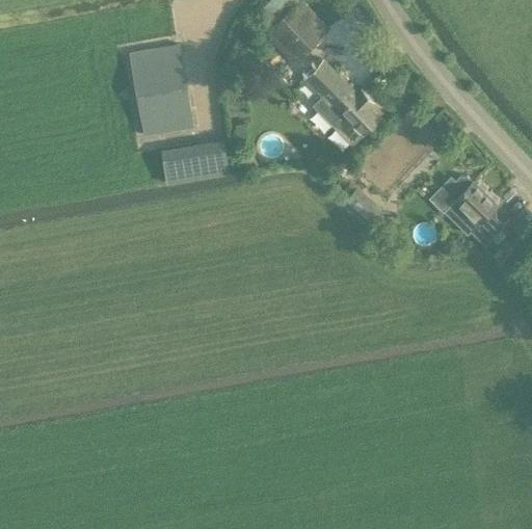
[(298,0),(263,33),(291,65),(329,30),(304,4),(300,0),(298,0)]
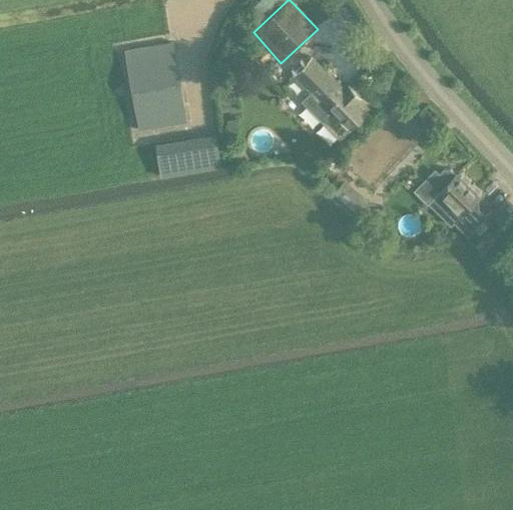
[(138,132),(186,124),(172,45),(124,53),(138,132)]
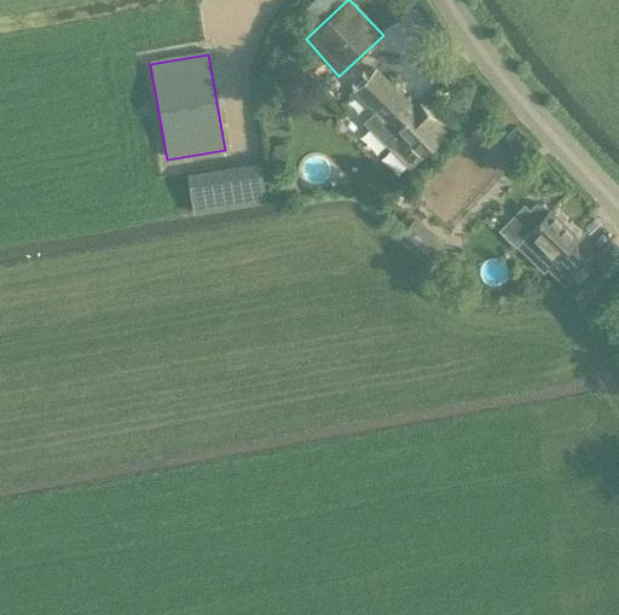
[(376,71),(354,92),(356,93),(362,99),(400,139),(388,152),(409,173),(421,160),(443,138),(431,126),(435,121),(420,105),(415,110),(376,71)]
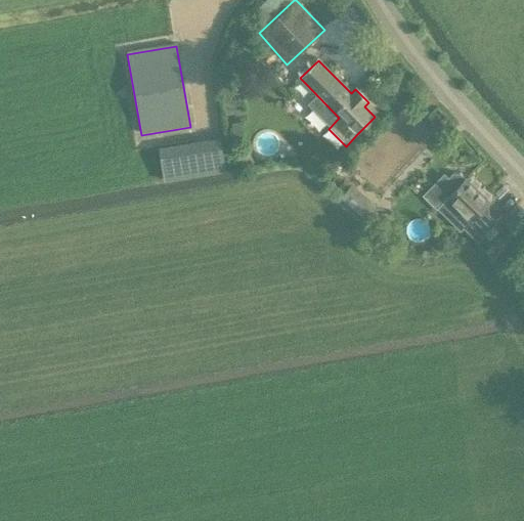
[(241,81),(229,82),(230,90),(241,89),(241,81)]
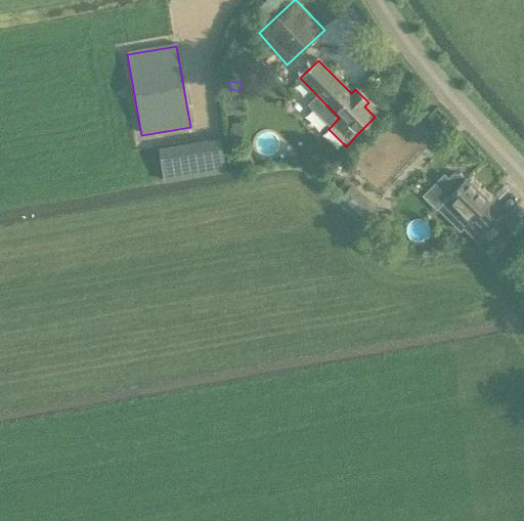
[(220,139),(159,148),(165,182),(226,173),(220,139)]
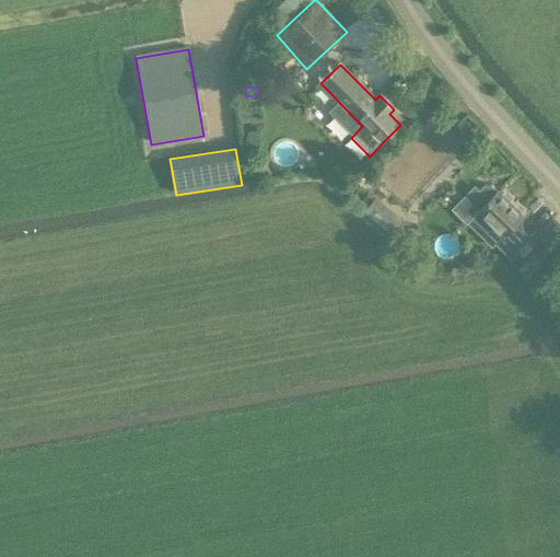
[(264,161),(253,166),(260,181),(271,175),(264,161)]
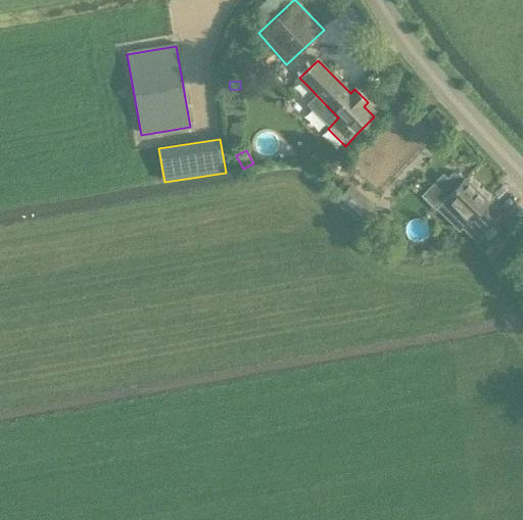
[(452,193),(436,209),(460,233),(464,228),(478,241),(495,223),(482,209),(488,202),(465,180),(464,180),(459,175),(452,175),(446,181),(447,188),(452,193)]
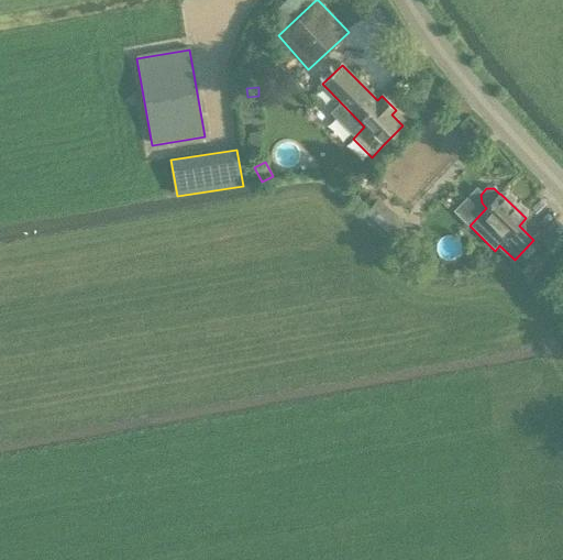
[(505,264),(510,270),(516,264),(510,260),(505,264)]
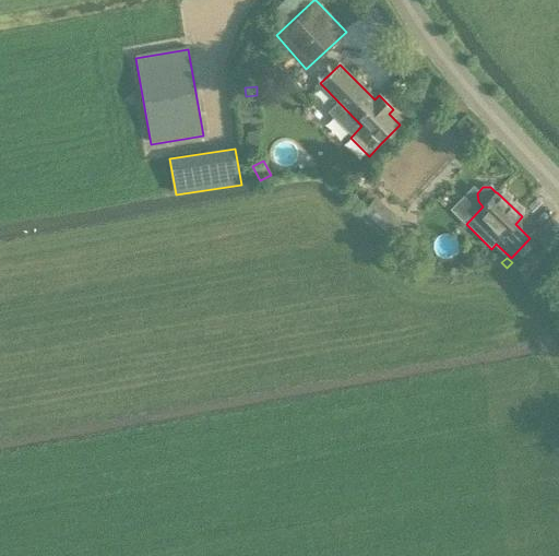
[(558,296),(558,264),(543,280),(558,296)]
